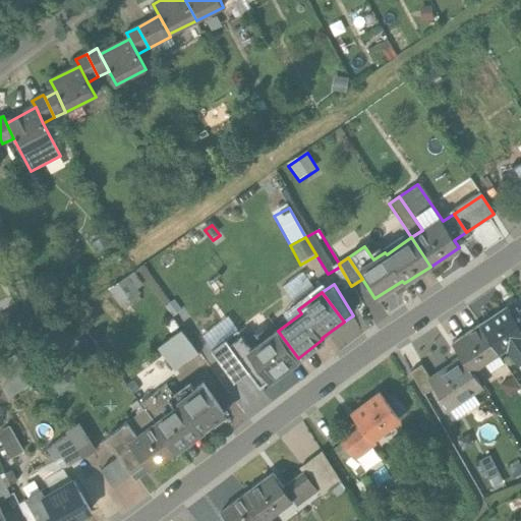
[(479,327),(498,354),(508,347),(519,363),(520,361),(520,312),(513,319),(506,308),(479,327)]
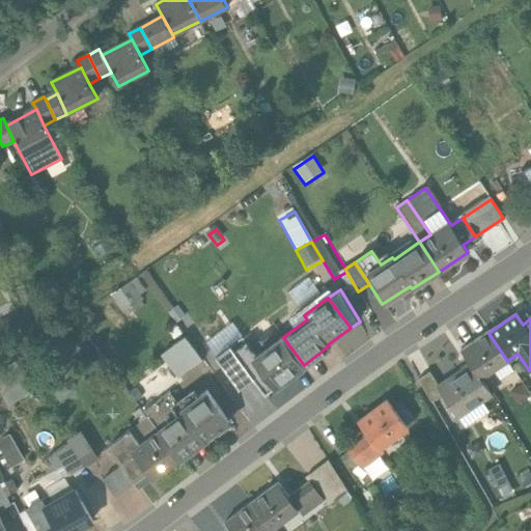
[(6,336),(19,328),(15,319),(1,327),(6,336)]
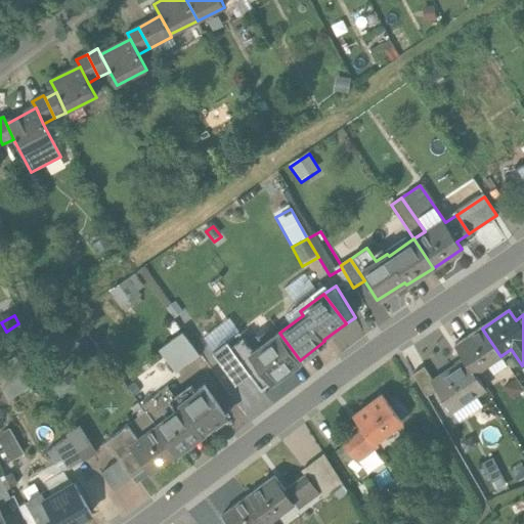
[(500,356),(482,329),(454,347),(465,361),(433,382),(432,383),(437,391),(451,412),(484,390),(474,374),(500,356)]
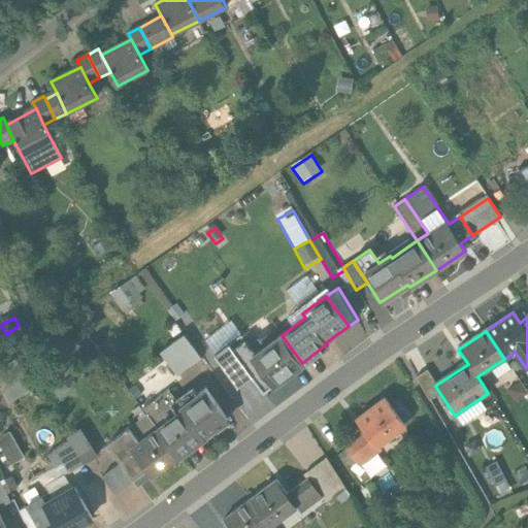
[(302,363),(282,335),(255,354),(258,358),(242,369),(257,388),(270,377),(275,384),(302,363)]
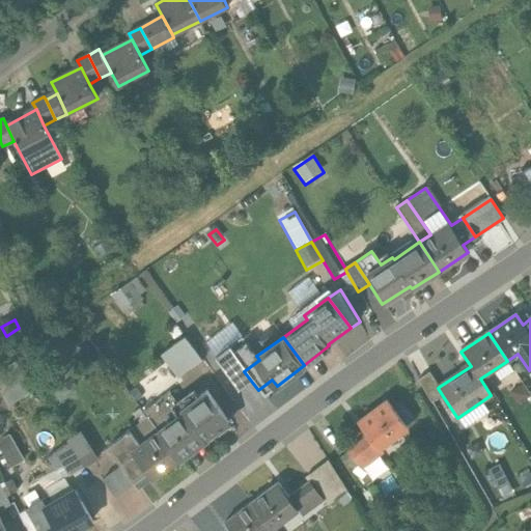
[(192,372),(205,363),(204,361),(188,339),(175,350),(192,372)]
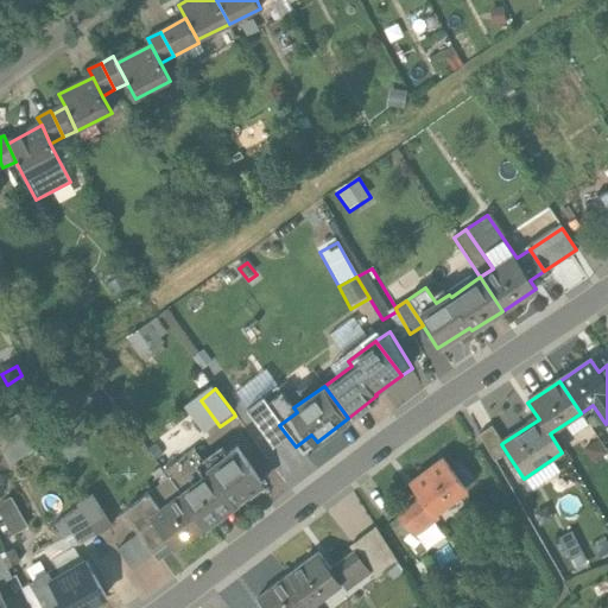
[(271,431),(249,403),(234,413),(235,416),(272,464),(296,447),(279,425),(271,431)]
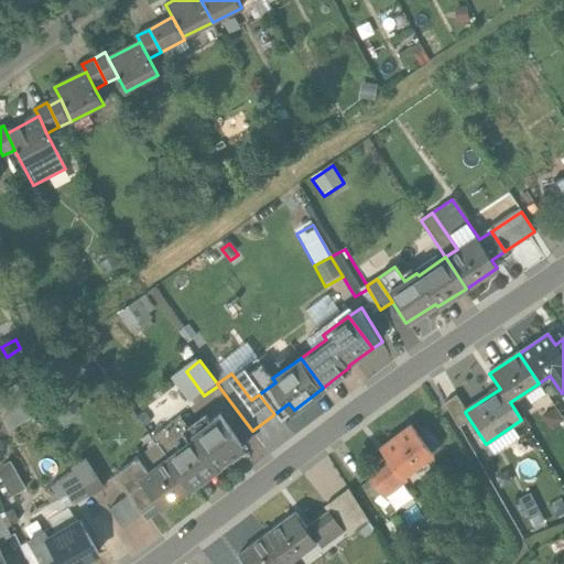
[(458,427),(470,421),(465,412),(466,411),(456,396),(443,403),(458,427)]
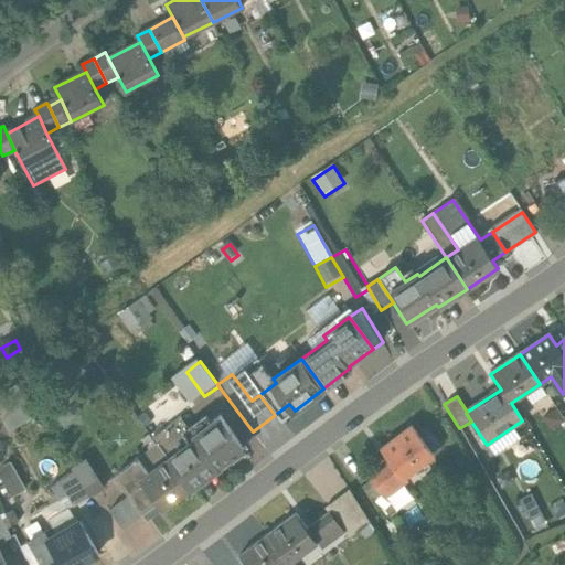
[(556,429),(564,423),(564,422),(556,411),(547,417),(556,429)]
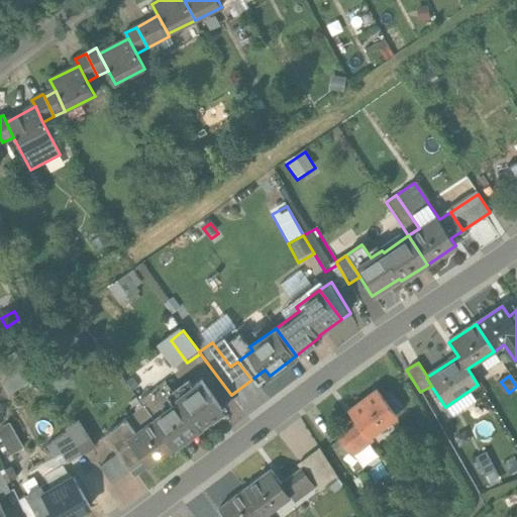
[(182,402),(201,427),(207,423),(209,424),(221,416),(198,384),(193,388),(189,383),(169,397),(176,407),(182,402)]
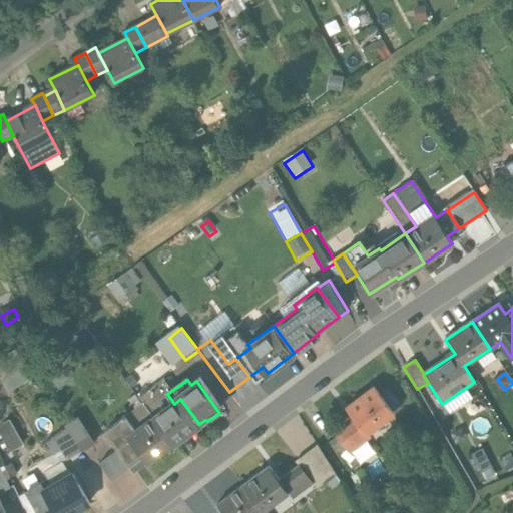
[(154,419),(174,404),(167,394),(159,384),(138,398),(154,419)]
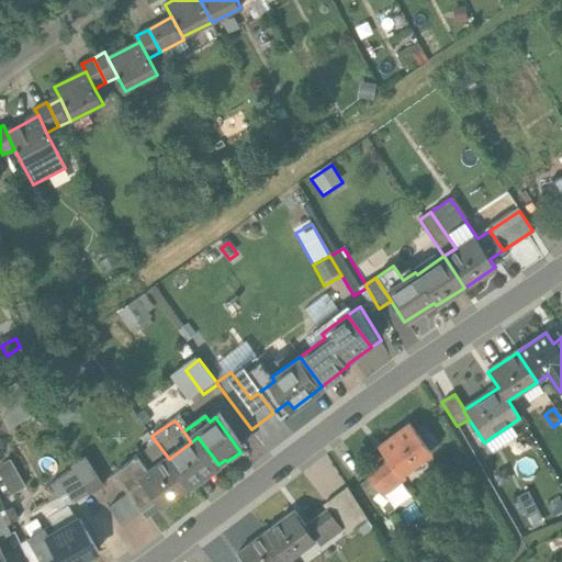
[(431,454),(409,426),(381,447),(391,461),(369,476),(377,486),(386,479),(391,484),(431,454)]
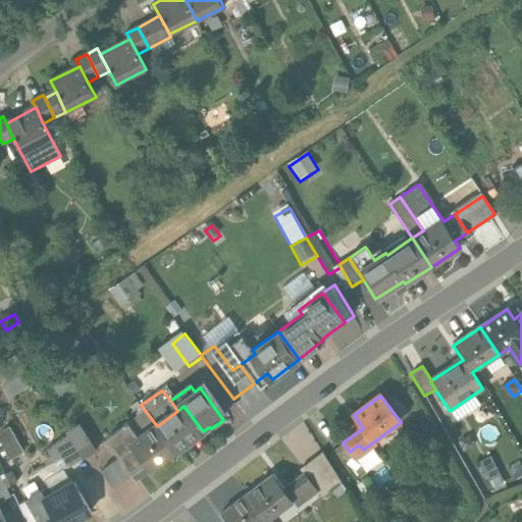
[(157,426),(176,452),(203,431),(184,406),(177,411),(157,426)]
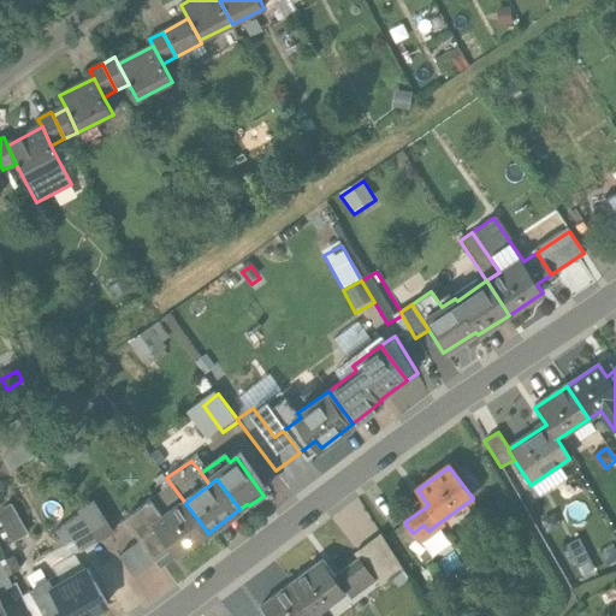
[(94,502),(78,511),(82,516),(98,540),(113,531),(94,502)]
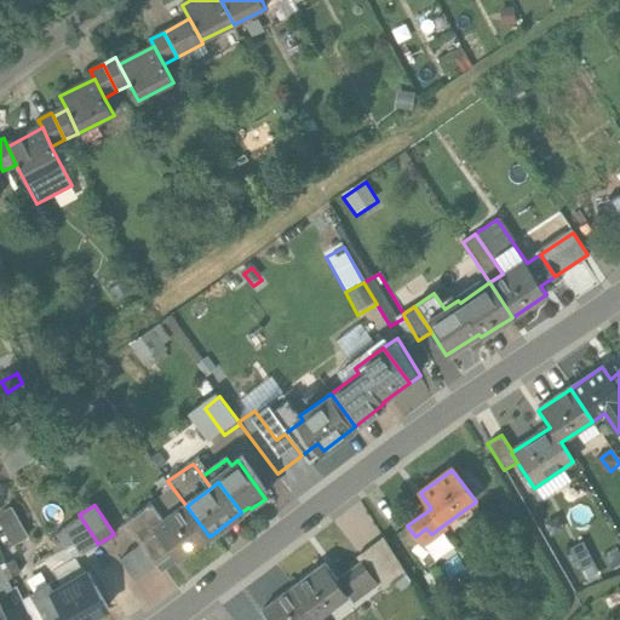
[(210,537),(187,506),(164,523),(150,506),(125,524),(141,546),(156,566),(161,573),(210,537)]
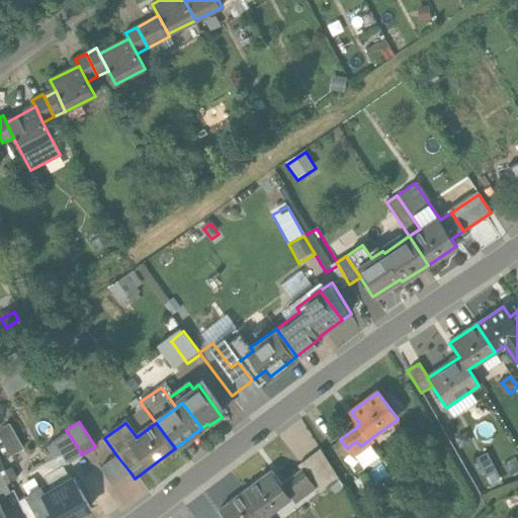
[(3,429),(0,433),(0,436),(11,458),(24,451),(10,425),(3,429)]
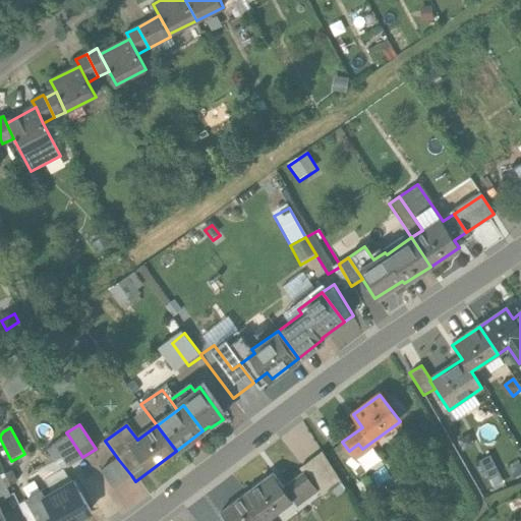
[(62,459),(67,467),(82,457),(69,437),(54,446),(62,459)]
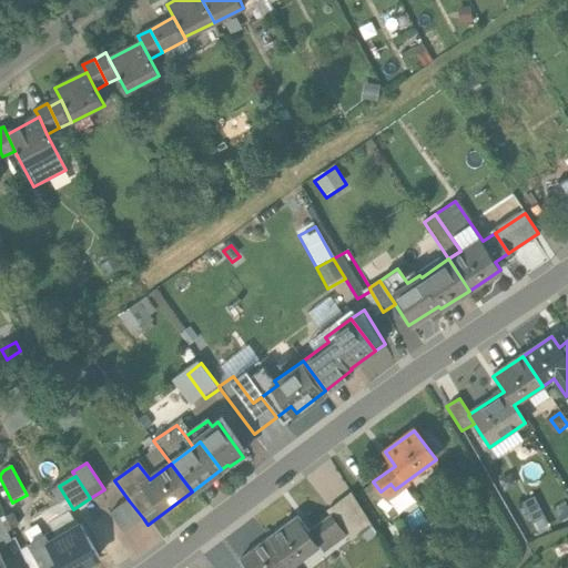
[(338,529),(348,543),(367,529),(372,526),(351,495),(326,511),(330,516),(338,529)]
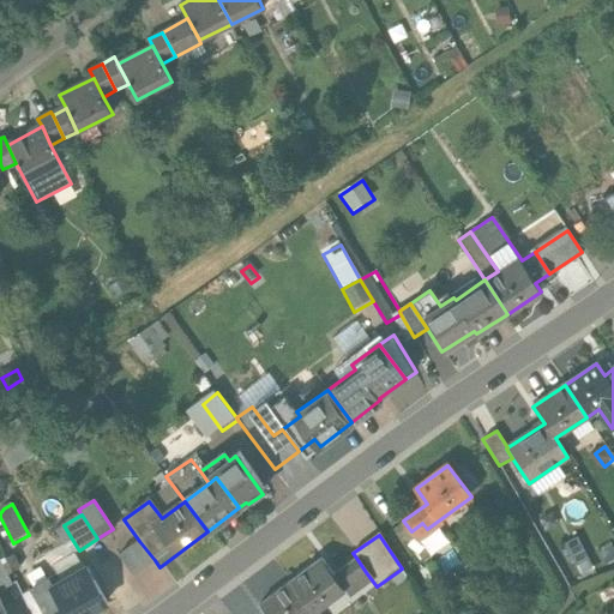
[(79,551),(73,541),(35,565),(46,582),(50,589),(84,569),(74,553),(79,551)]
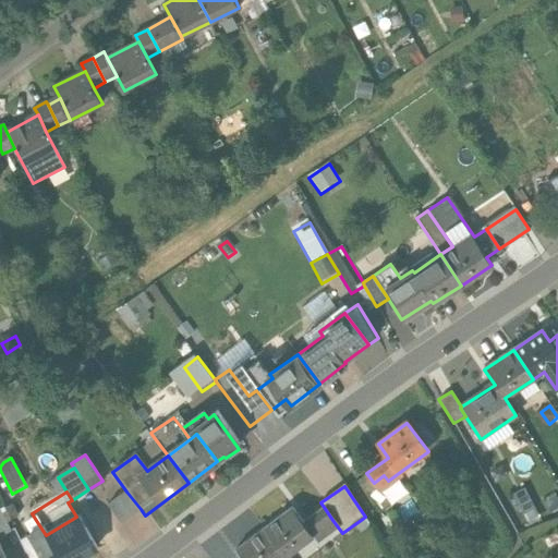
[(141,509),(126,492),(106,507),(120,525),(141,509)]
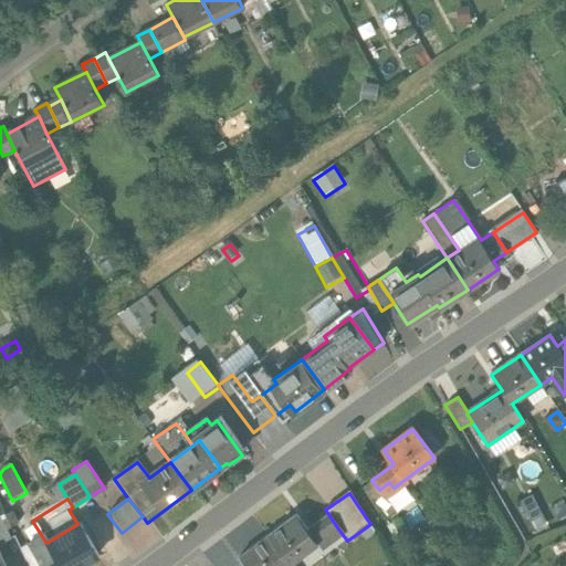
[(268,536),(290,565),(317,545),(316,544),(337,527),(328,514),(306,531),(296,516),(268,536)]
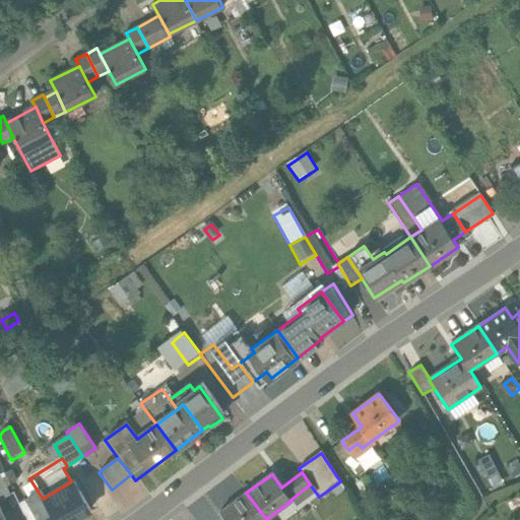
[(10,475),(1,479),(7,491),(16,485),(10,475)]
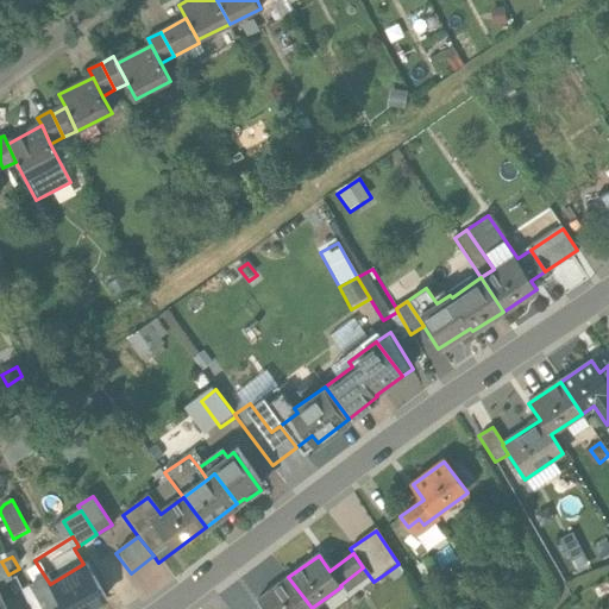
[(0,586),(13,582),(8,575),(1,562),(0,558),(0,586)]
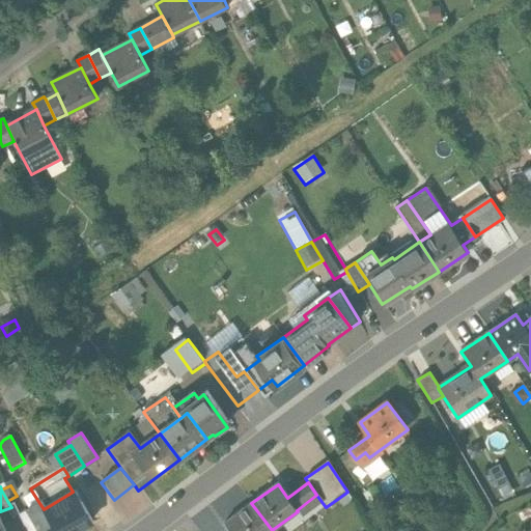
[(73,530),(92,520),(76,491),(73,492),(44,509),(39,503),(27,510),(38,530),(56,530),(59,530),(73,530)]
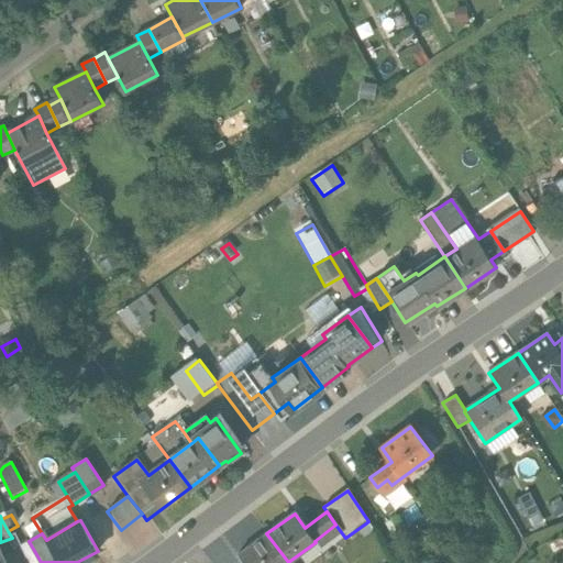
[(286,562),(288,562),(266,533),(236,554),(243,562),(286,562)]
